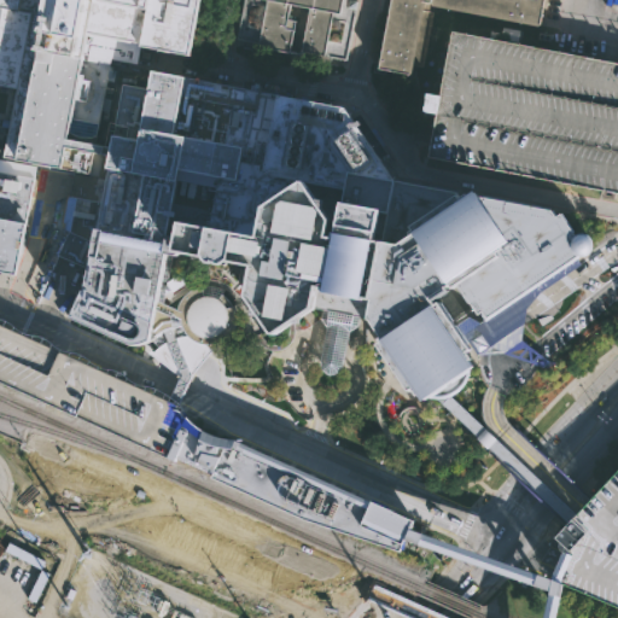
[(70,129),(69,138),(63,168),(35,162),(16,158),(1,156),(16,87),(0,83),(0,0),(199,0),(190,54),(139,45),(135,63),(110,58),(94,134),(70,129)]
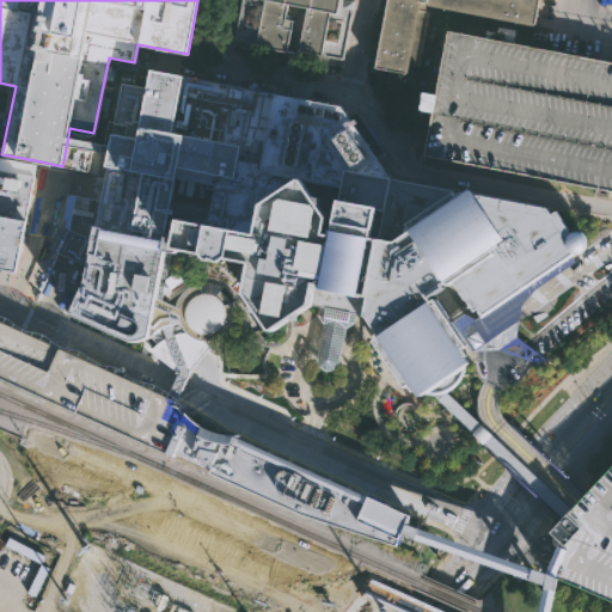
[(337,0),(335,14),(330,13),(322,56),(299,51),(299,55),(252,46),(254,43),(232,38),(239,0),(337,0)]
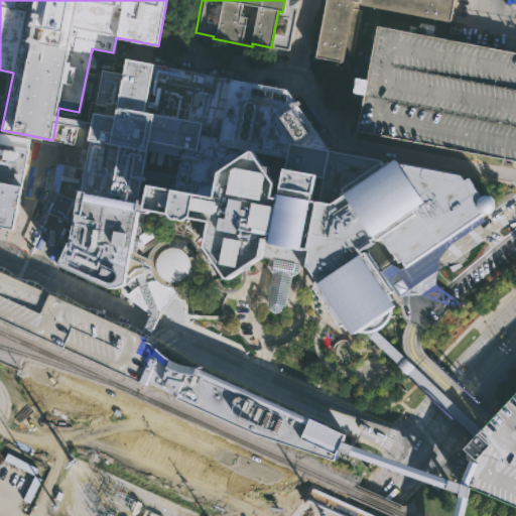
[(453,0),(449,19),(360,3),(351,54),(345,53),(343,62),(314,57),(326,0),(453,0)]
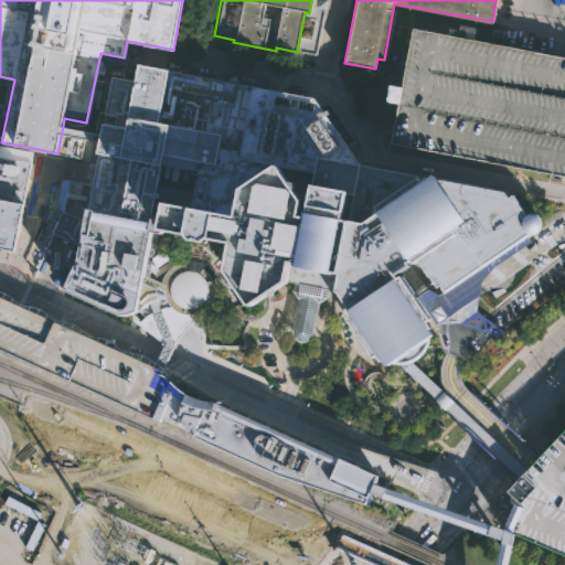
[(564,56),(564,177),(390,144),(393,124),(397,103),(386,100),(390,84),(401,86),(412,27),(564,56)]
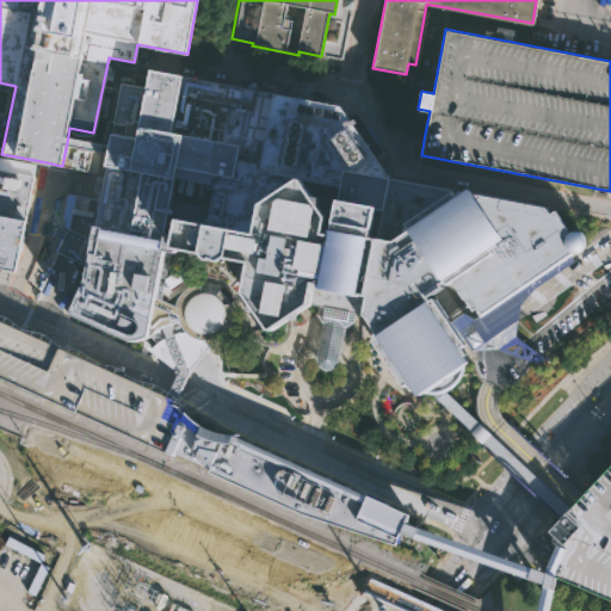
[(127,341),(67,314),(80,287),(84,288),(86,264),(56,251),(73,168),(62,166),(68,136),(102,143),(106,117),(115,118),(122,81),(147,86),(150,67),(341,105),(387,174),(544,205),(549,213),(554,210),(568,232),(572,230),(576,230),(580,232),(582,235),(585,238),(586,242),(585,246),(584,250),(580,252),(576,254),(573,254),(495,307),(495,308),(516,337),(498,349),(471,350),(470,347),(467,351),(476,365),(437,392),(425,400),(420,393),(418,394),(414,388),(408,392),(376,344),(380,341),(378,339),(381,337),(369,319),(366,319),(370,301),(366,300),(363,314),(355,313),(352,321),(345,326),(338,360),(333,369),(323,370),(316,365),(315,357),(322,322),(316,313),(318,306),(313,304),(312,309),(276,333),(273,333),(248,295),(253,266),(229,261),(224,265),(208,261),(204,257),(177,252),(174,254),(170,253),(160,300),(174,306),(178,296),(184,289),(192,283),(202,281),(211,282),(221,285),(218,290),(224,295),(228,302),(232,301),(233,309),(233,318),(230,326),(224,333),(223,331),(217,335),(210,339),(203,340),(196,338),(189,334),(184,329),(179,329),(180,331),(178,332),(162,337),(155,343),(150,337),(143,340),(135,343),(127,341)]
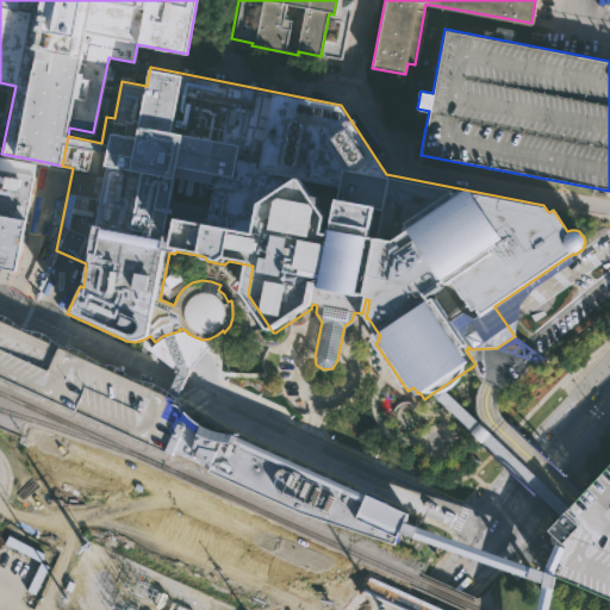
[(0,266),(16,269),(26,219),(23,219),(35,160),(16,156),(14,161),(0,157),(0,266)]
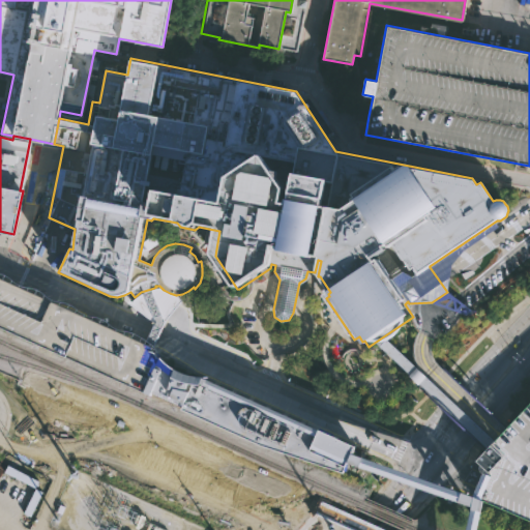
[(142,391),(125,384),(0,326),(0,280),(152,350),(151,353),(153,353),(154,354),(156,355),(157,357),(157,358),(142,391)]
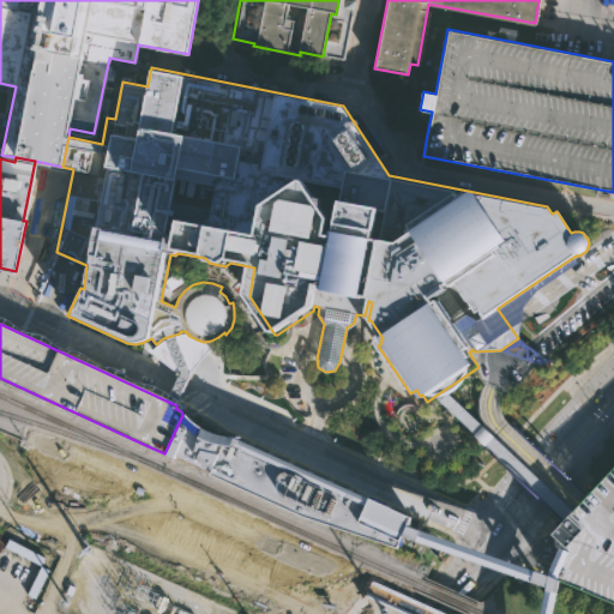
[(461,411),(453,419),(468,435),(475,429),(461,411)]
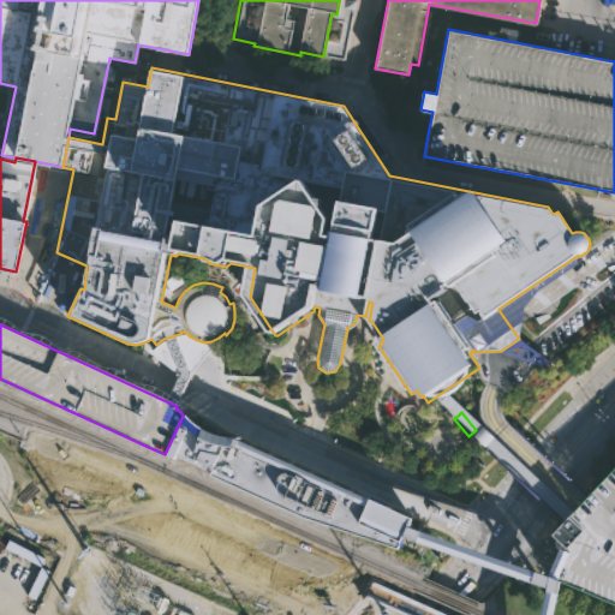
[(183,416),(187,417),(193,423),(201,429),(209,433),(219,437),(230,439),(240,440),(370,500),(390,508),(389,509),(413,521),(407,535),(405,541),(404,539),(399,549),(299,515),(209,475),(212,472),(175,455),(174,459),(165,454),(183,416)]
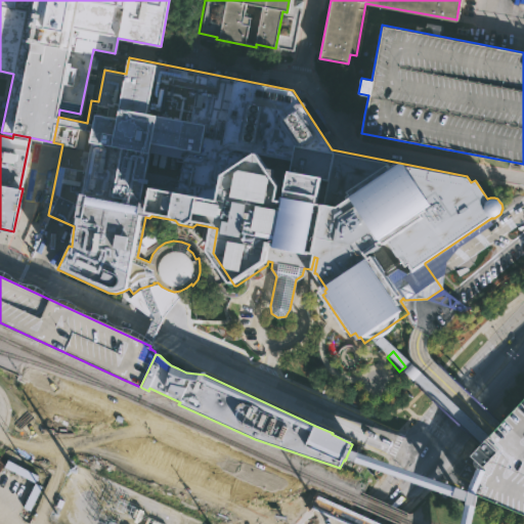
[(477,462),(471,455),(486,438),(494,431),(523,398),(523,515),(474,493),(467,490),(469,487),(472,478),(476,471),(477,468),(477,464),(477,462)]
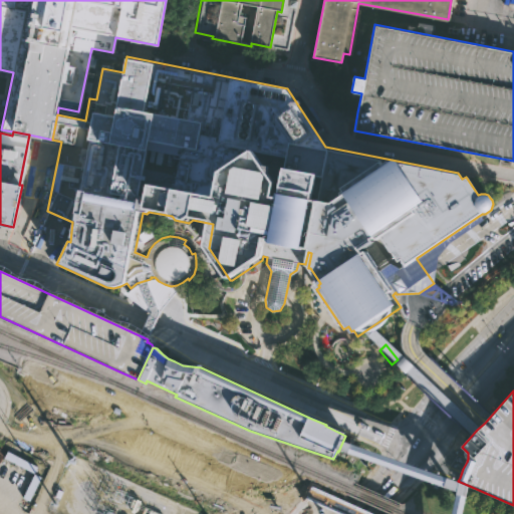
[(0,470),(10,460),(14,464),(17,461),(22,466),(19,469),(39,487),(27,499),(19,492),(16,496),(22,502),(13,513),(0,500),(0,481),(8,489),(12,485),(0,473),(0,470)]
